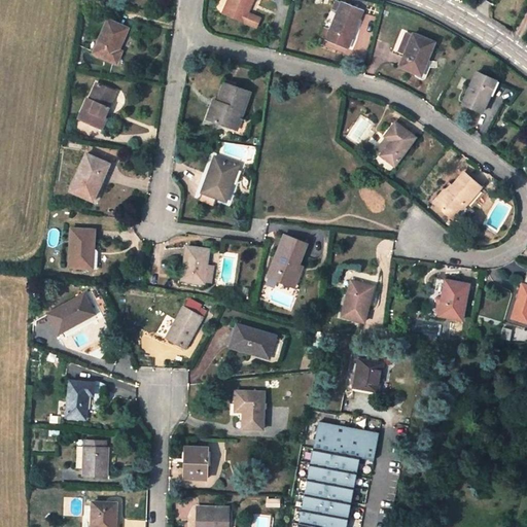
[(229,0),(223,13),(255,27),(259,19),(247,13),(252,0),(229,0)]
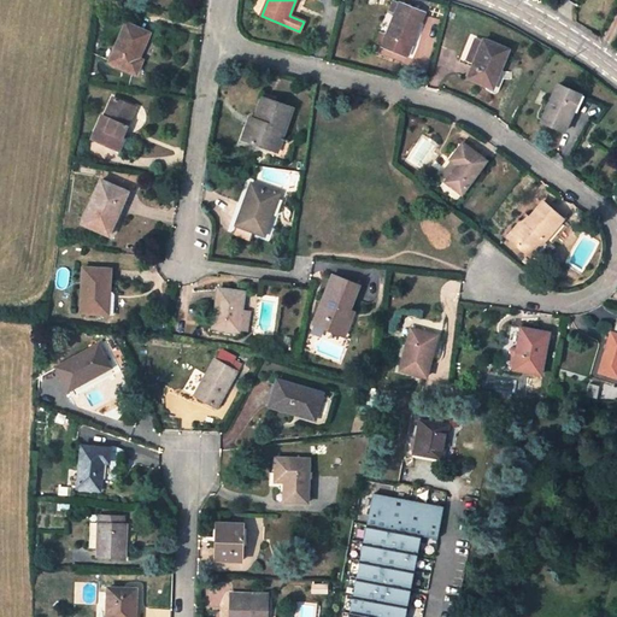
[(424,15),(400,5),(382,46),(404,56),(411,39),(413,40),(424,15)]
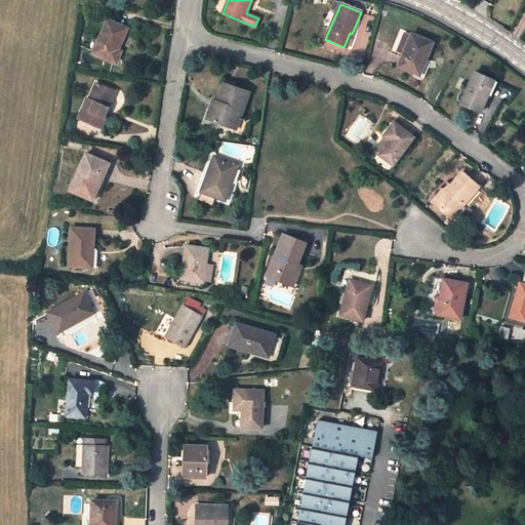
[(127,29),(107,21),(93,53),(116,63),(120,52),(117,50),(118,48),(120,48),(127,29)]
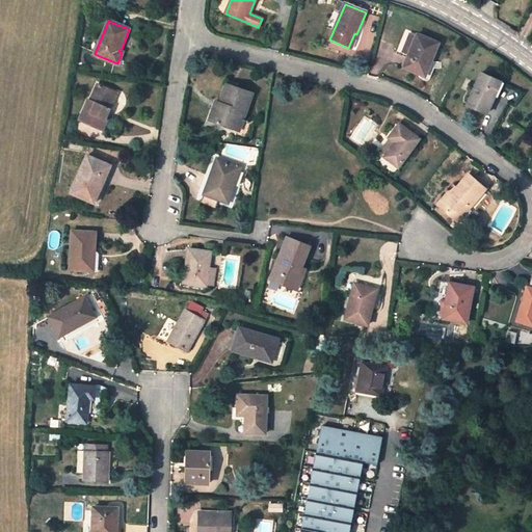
[(439,44),(417,34),(403,69),(420,75),(422,76),(429,58),(432,59),(439,44)]
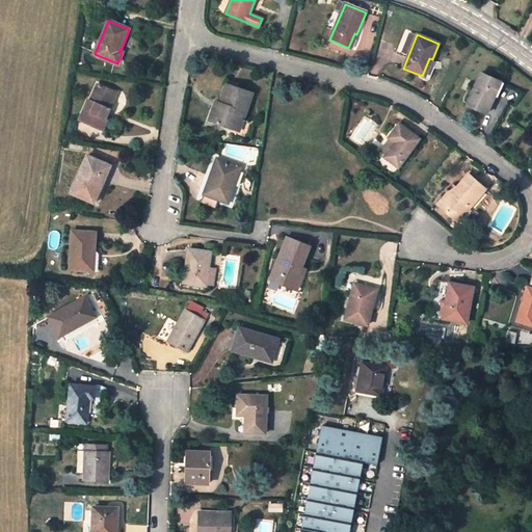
[(429,80),(433,68),(434,62),(432,59),(429,58),(422,76),(420,75),(420,78),(426,80),(429,80)]
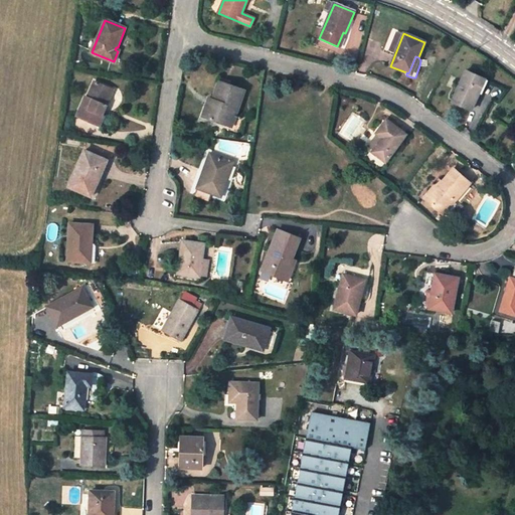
[(482,79),(465,71),(451,102),(470,110),(478,93),(477,93),(482,79)]
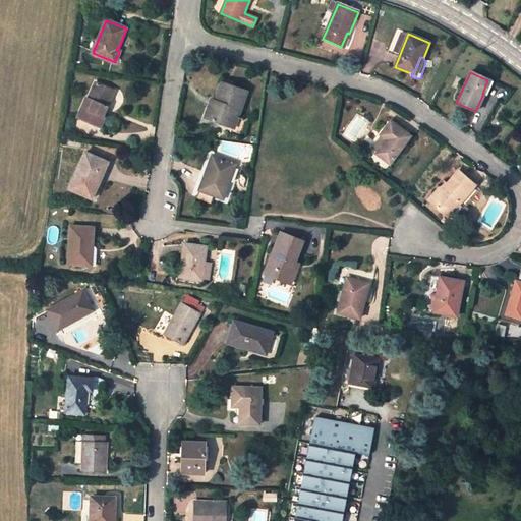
[(114,92),(95,83),(88,98),(87,98),(78,117),(102,127),(106,118),(104,117),(101,116),(104,110),(106,111),(114,92)]
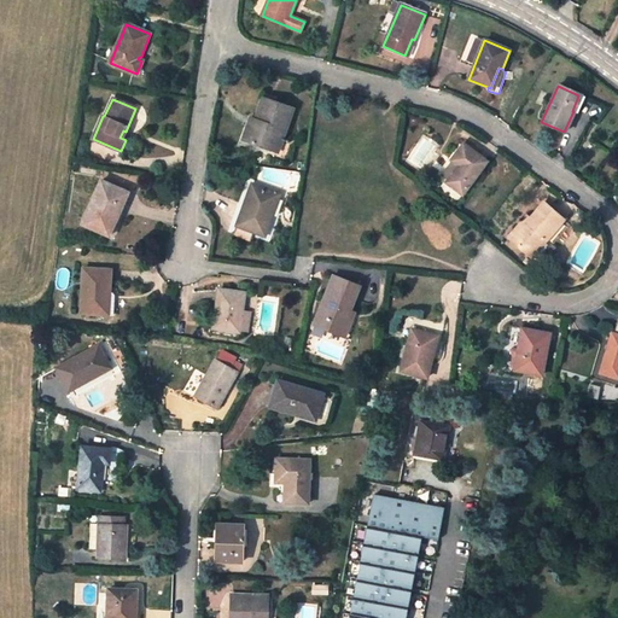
[(277,152),(292,109),(263,99),(255,121),(257,121),(255,129),(248,127),(243,139),(277,152)]
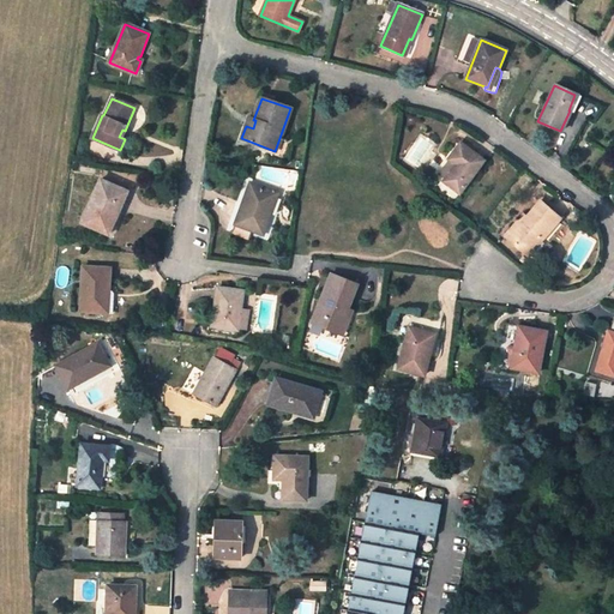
[(256,120),(253,120),(248,118),(246,126),(253,128),(256,120)]
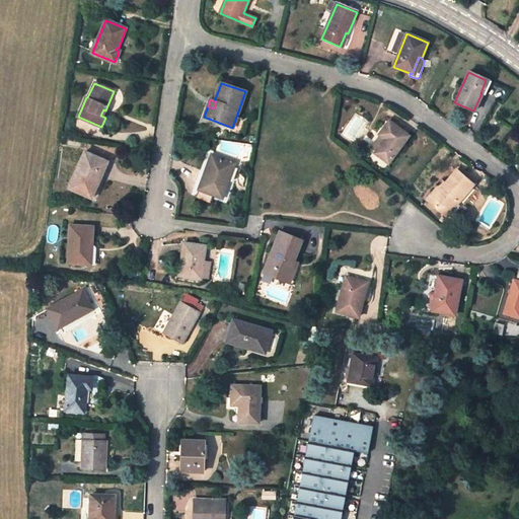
[(410,136),(389,121),(379,135),(385,139),(375,153),(389,163),(410,136)]
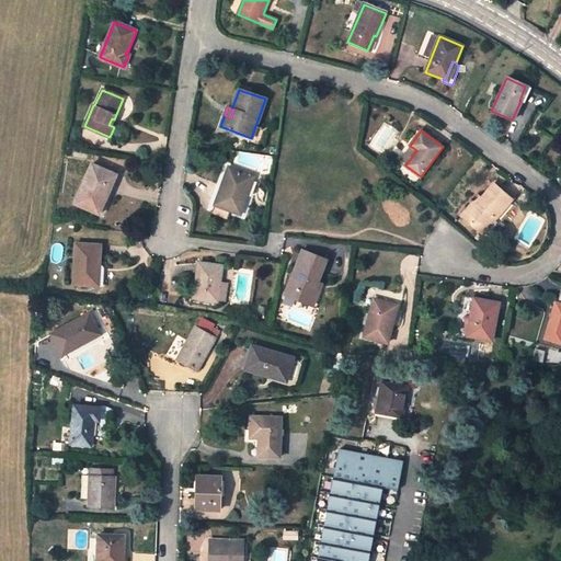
[(111,173),(92,165),(75,204),(99,215),(109,193),(102,191),(111,173)]
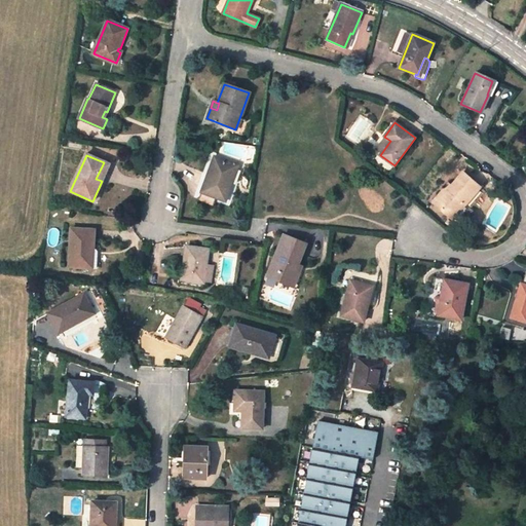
[(237,165),(214,157),(201,192),(216,197),(225,201),(237,165)]
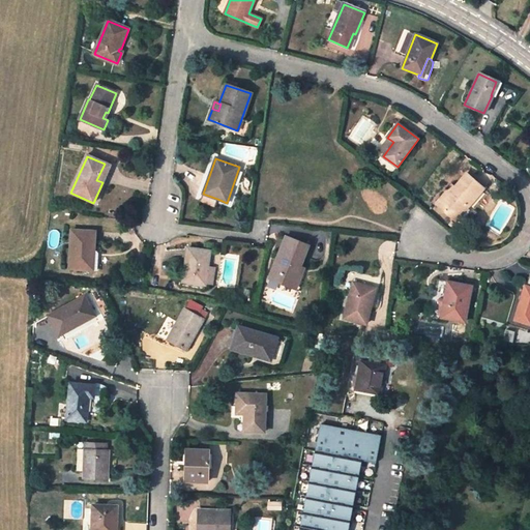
[(102,182),(110,166),(105,164),(96,180),(102,182)]
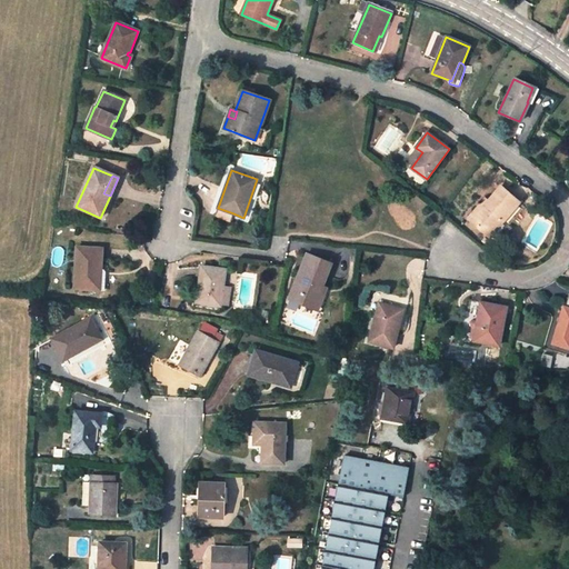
[(518,201),(500,187),(488,201),(485,207),(480,203),(468,219),(485,233),(498,218),(502,221),(518,201)]
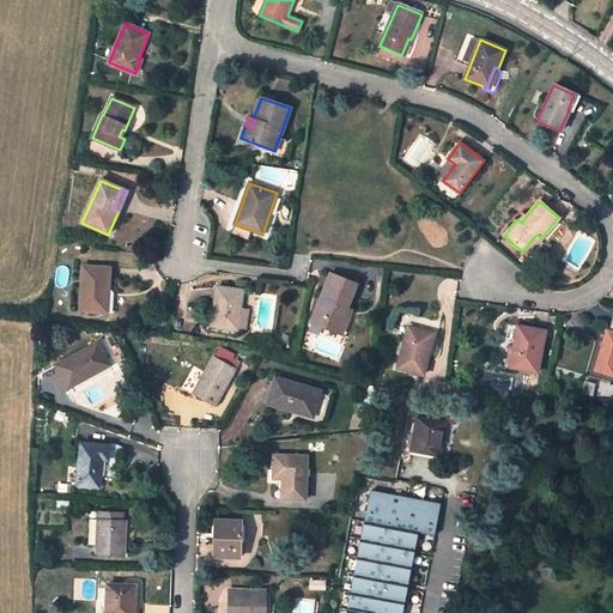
[(235,224),(231,232),(248,238),(252,230),(235,224)]
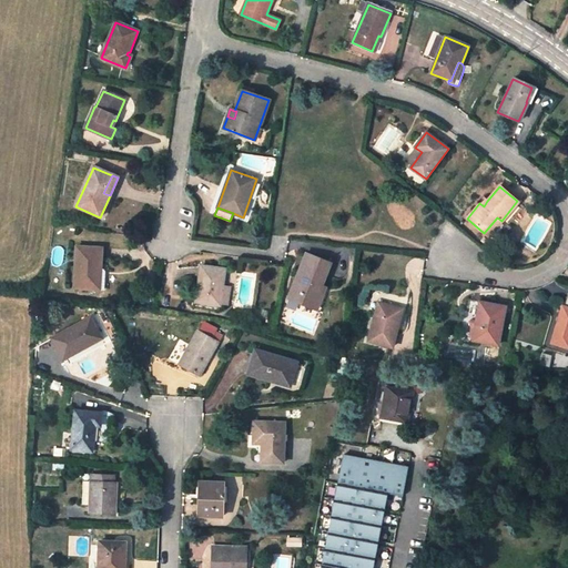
[(484,233),(489,236),(501,221),(497,217),(484,233)]
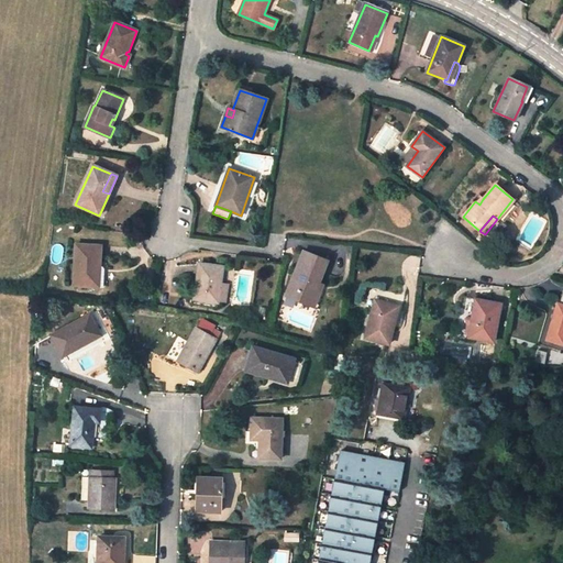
[(105,287),(106,268),(103,266),(100,266),(101,245),(76,244),(74,285),(105,287)]
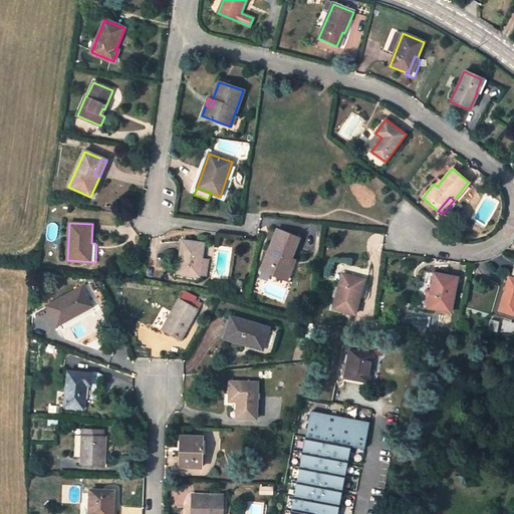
[(298,239),(276,230),(262,267),(272,271),(271,274),(287,280),(294,263),(290,261),(291,258),(298,239)]
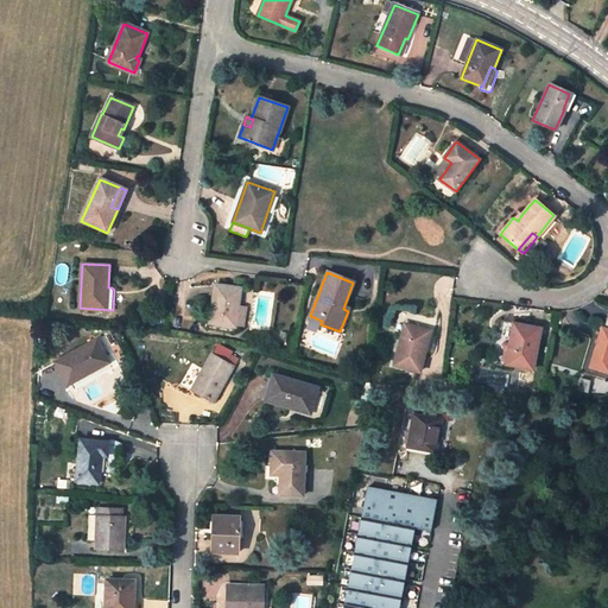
[(216,285),(210,323),(233,327),(236,305),(238,306),(240,289),(216,285)]
